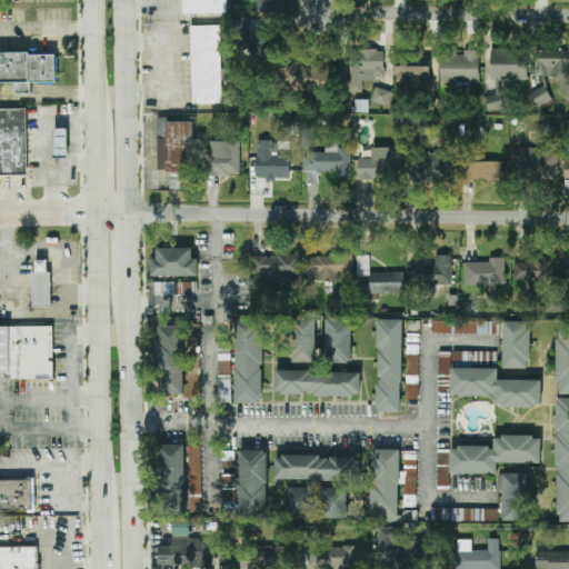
[(183,0),(185,15),(228,13),(227,0),(183,0)]
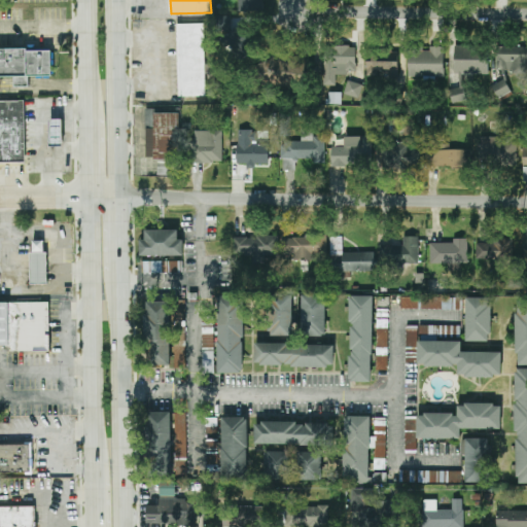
[(237,0),(237,11),(264,11),(262,0),(237,0)]
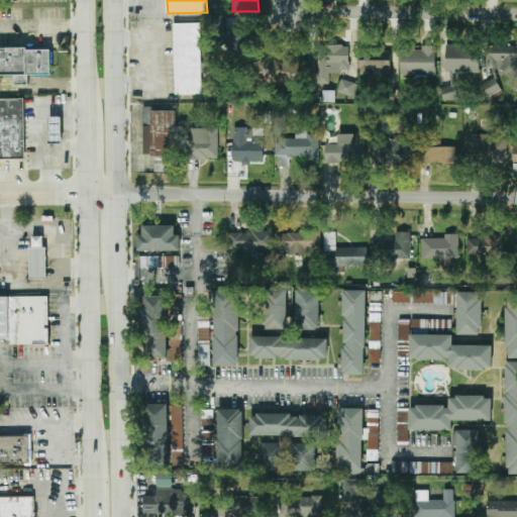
[(201,94),(200,23),(175,24),(176,95),(201,94)]
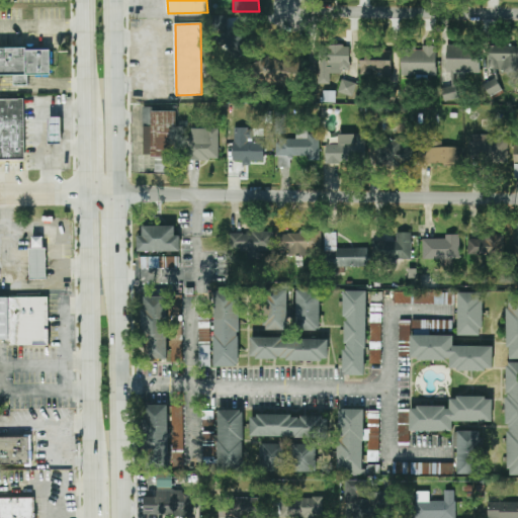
[(224,33),(232,58),(248,53),(239,28),(224,33)]
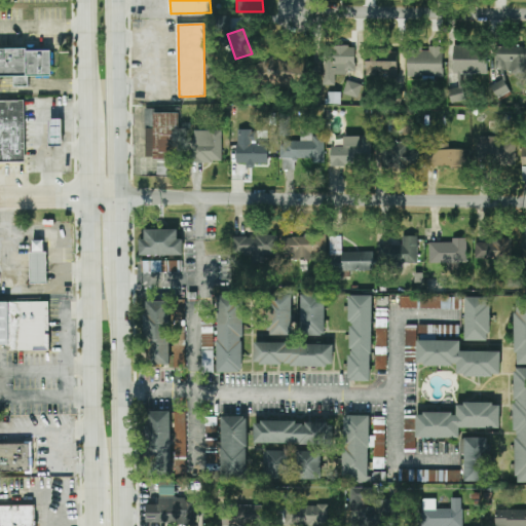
[(487,75),(488,46),(454,45),(453,74),(487,75)]
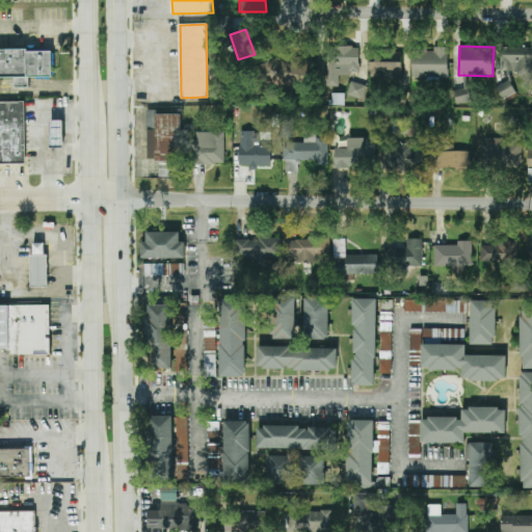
[(360,71),(358,47),(325,47),(326,86),(339,86),(339,76),(350,75),(350,72),(360,71)]
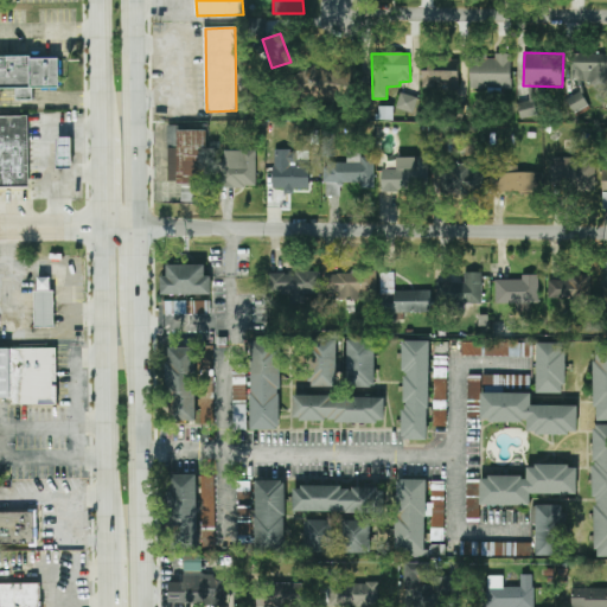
[(511,89),(511,53),(494,53),(494,58),(471,58),(471,88),(511,89)]
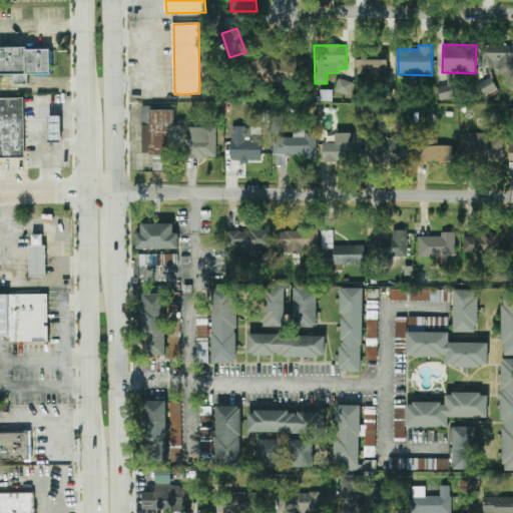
[(512,45),(485,45),(484,70),(512,70),(512,45)]
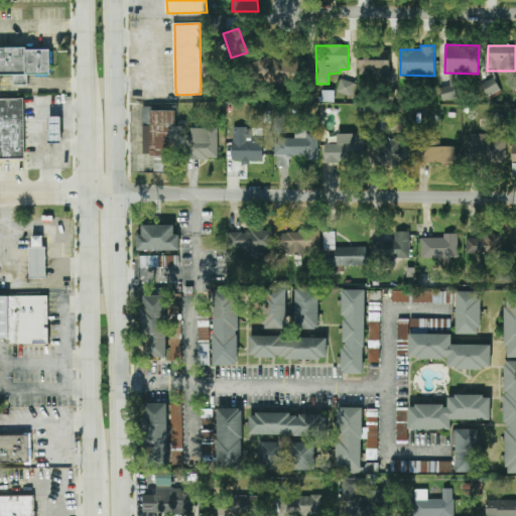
[(0,50),(50,50),(50,75),(0,75),(0,50)]
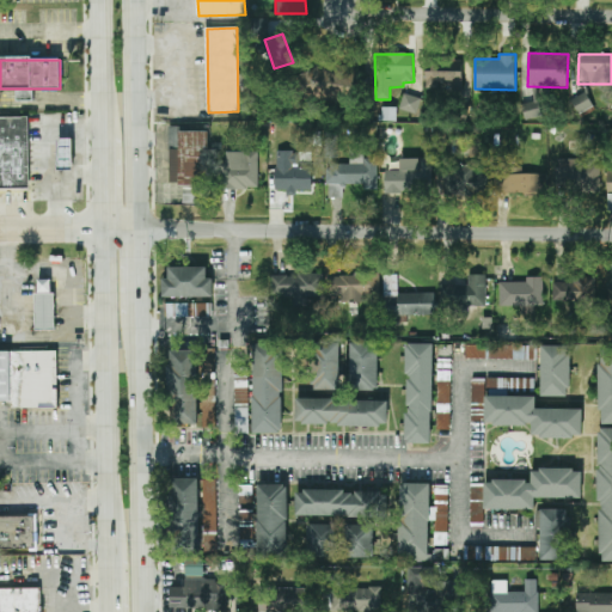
[(463,89),(463,61),(426,62),(426,90),(463,89)]
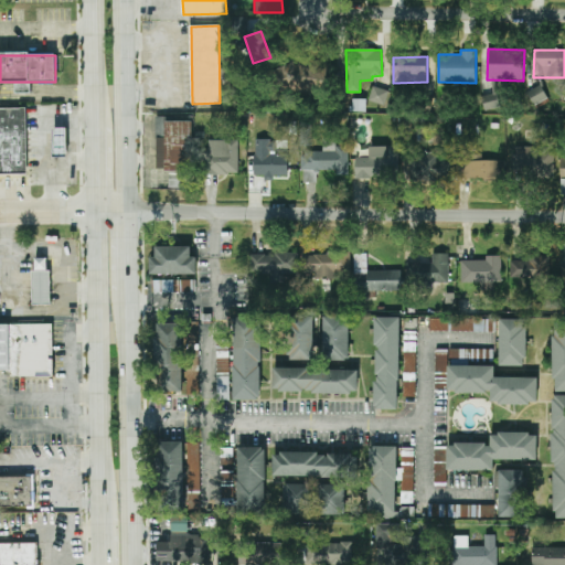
[(327,87),(327,62),(278,62),(278,91),(309,91),(309,87),(327,87)]
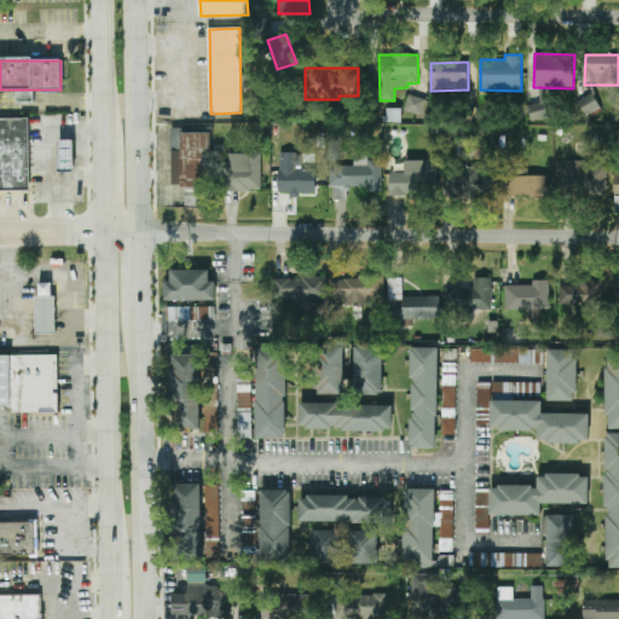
[(584,115),(600,109),(594,93),(578,99),(584,115)]
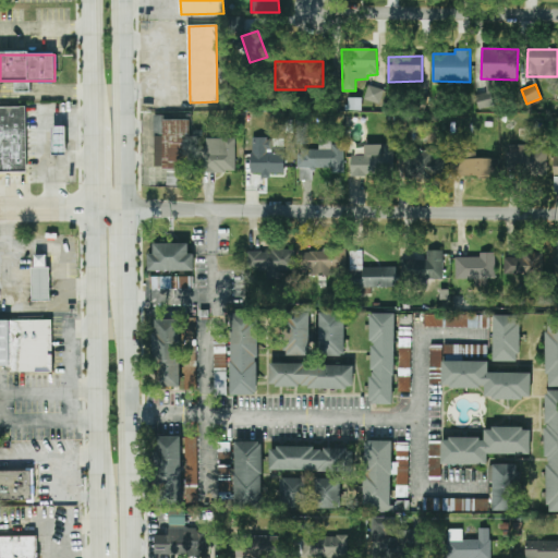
[(364,100),(380,104),(384,89),(367,86),(364,100)]
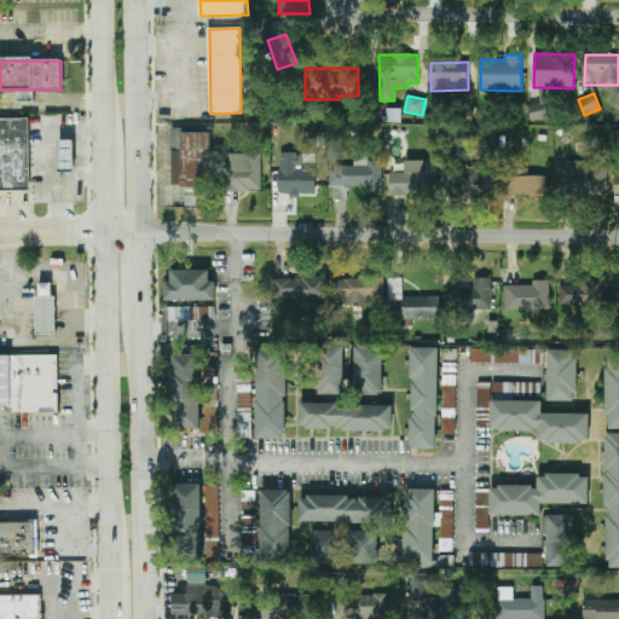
[(532,122),(551,117),(547,100),(527,105),(532,122)]
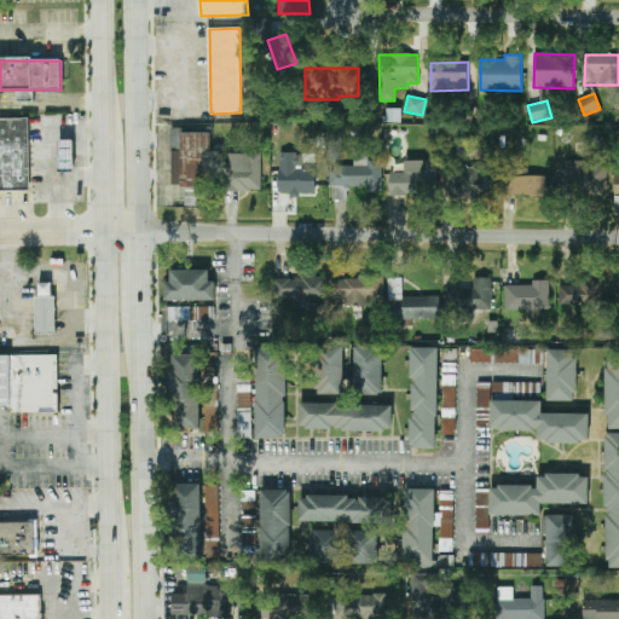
[(0,119),(29,119),(29,191),(0,191),(0,119)]
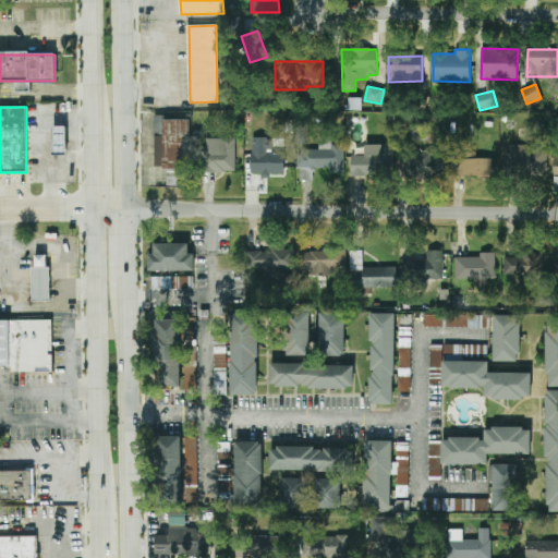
[(156,135),(155,168),(190,169),(191,120),(164,119),(164,135),(156,135)]
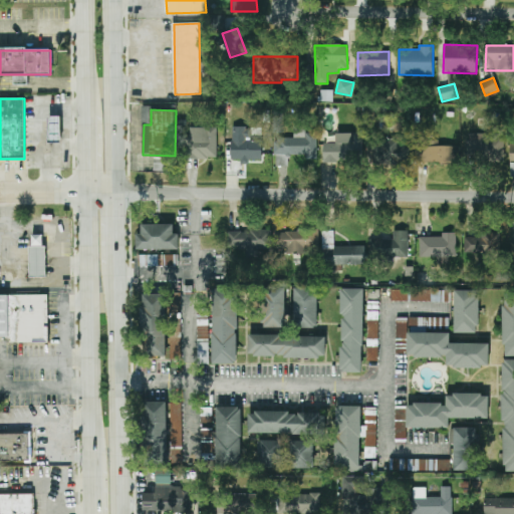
[(50,141),(61,142),(62,116),(50,116),(50,141)]
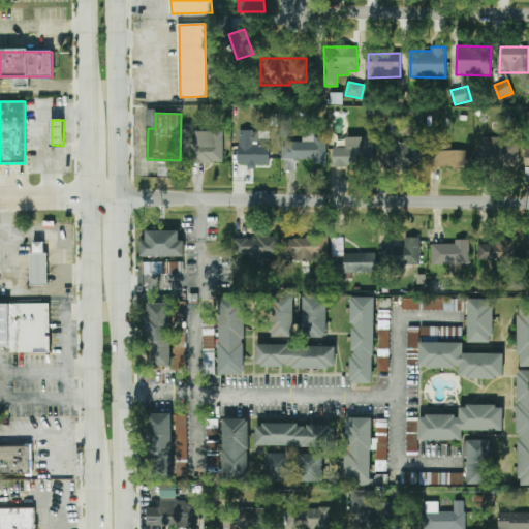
[(223,131),(195,131),(196,163),(223,163),(223,131)]
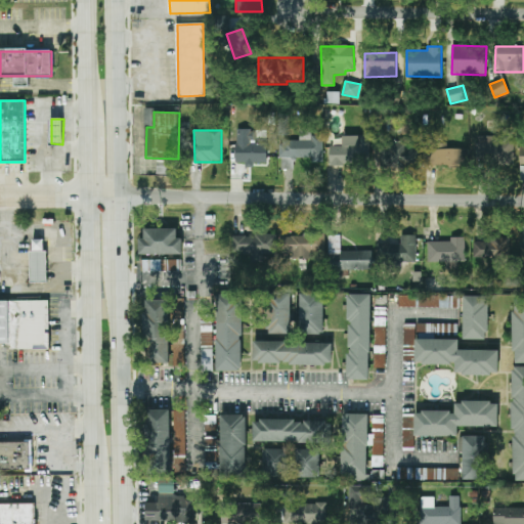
[(237,165),(267,166),(268,144),(255,143),(256,131),(238,130),(237,165)]
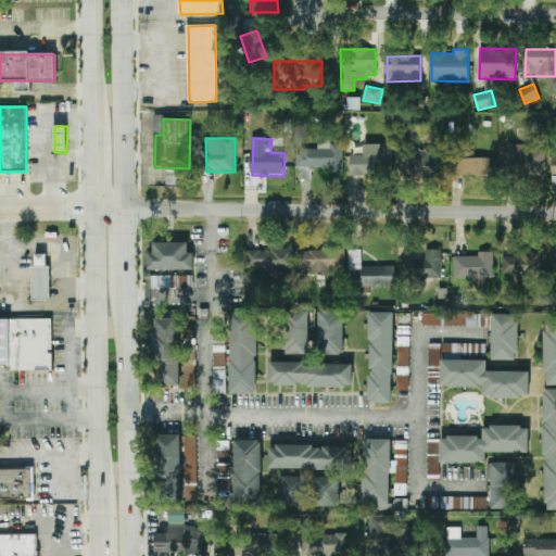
[(343,143),(318,143),(318,149),(298,149),(298,180),(312,180),(312,168),(330,167),(330,173),(343,173),(343,143)]
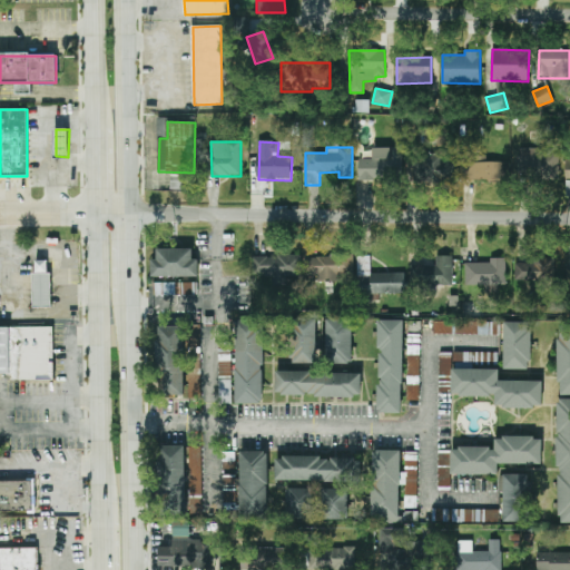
[(359,178),(402,179),(403,148),(373,147),(373,159),(360,158),(359,178)]
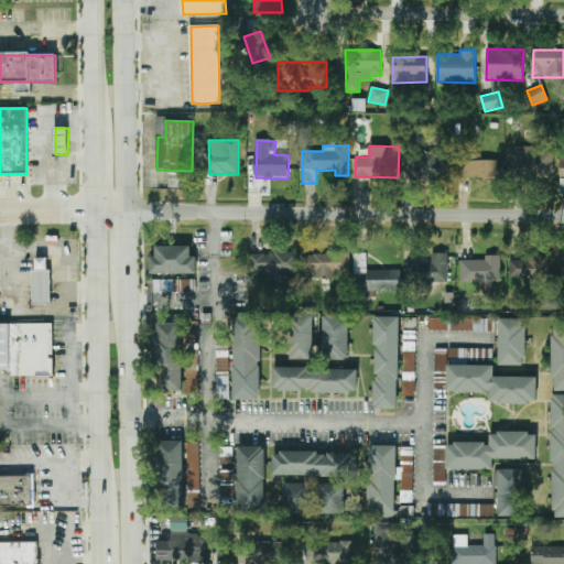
[(516,149),(516,176),(554,176),(554,149),(516,149)]
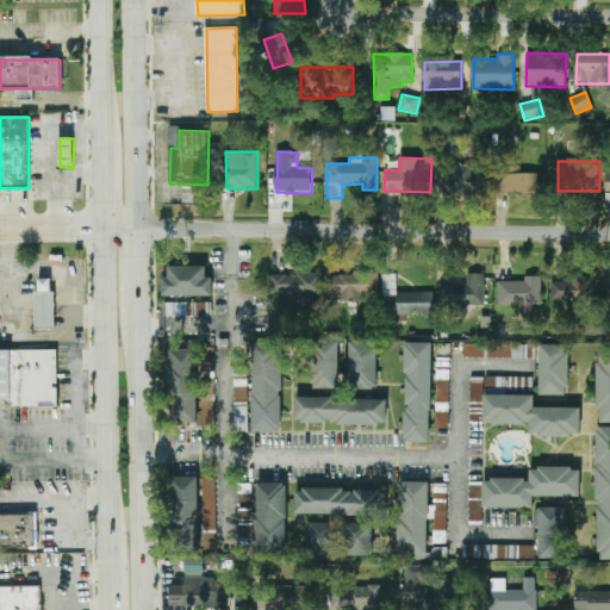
[(475,165),(444,165),(444,194),(487,193),(486,173),(475,173),(475,165)]
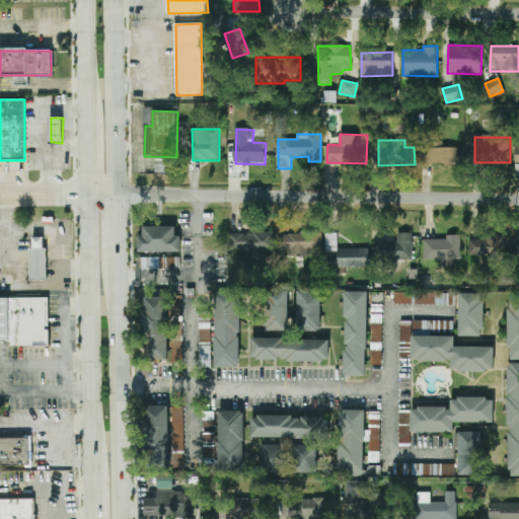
[(464,148),(430,148),(430,165),(464,165),(464,148)]
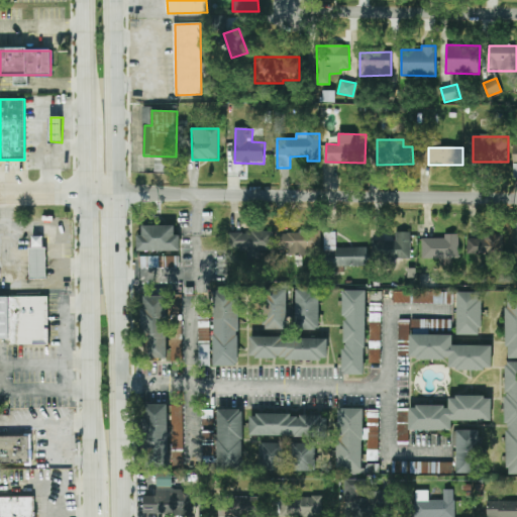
[(176,225),(142,226),(142,235),(137,235),(137,251),(181,250),(180,234),(176,234),(176,225)]
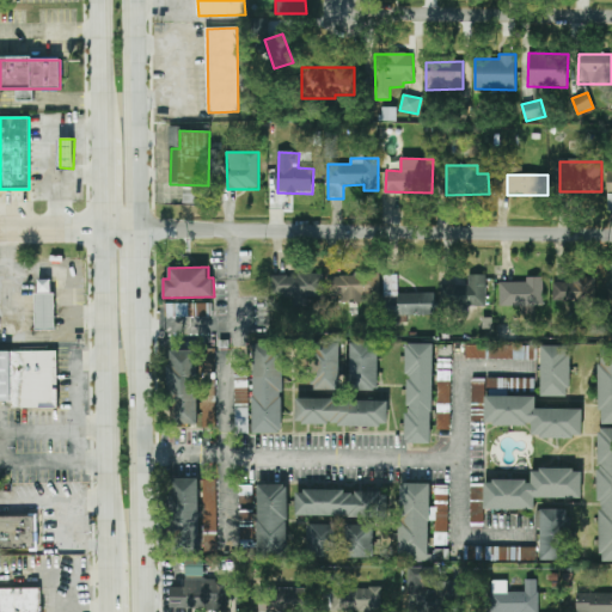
[(271,275),(271,299),(324,299),(324,274),(271,275)]
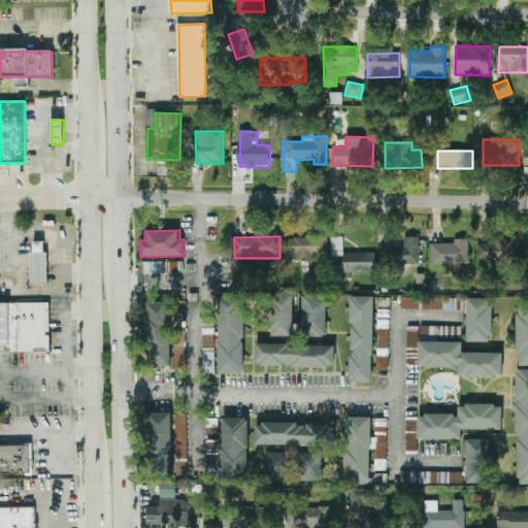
[(327,237),(285,236),(284,255),(293,255),(293,260),(327,261),(327,237)]
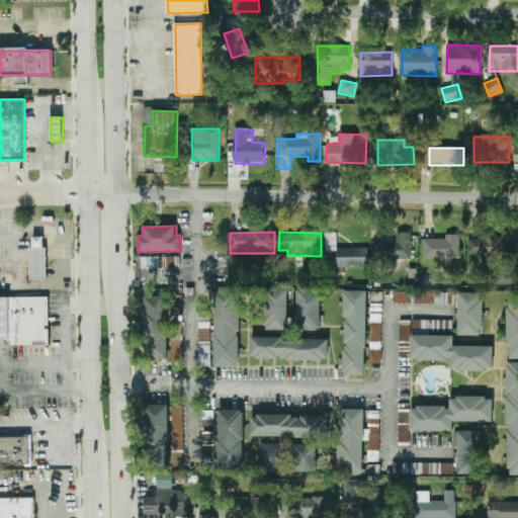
[(337,248),(336,233),(325,233),(325,267),(368,266),(367,248),(337,248)]
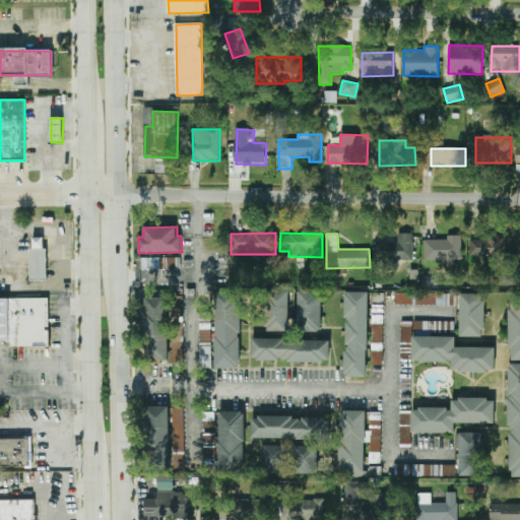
[(413,234),(397,234),(397,243),(374,242),(374,260),(413,261),(413,234)]
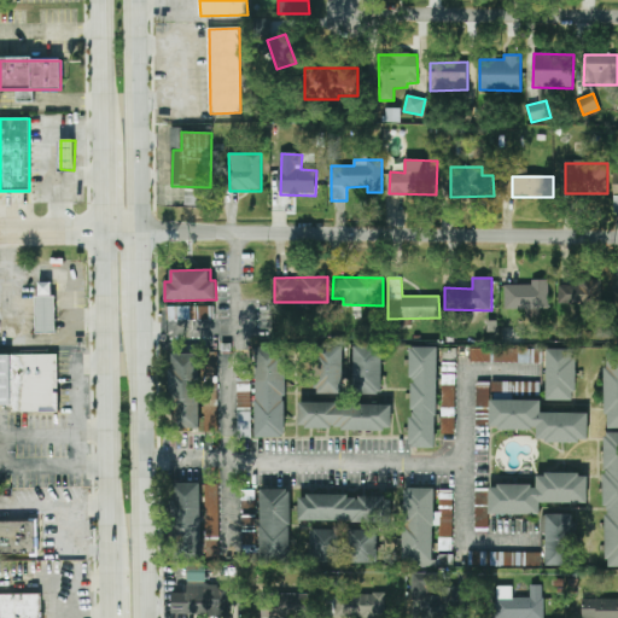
[(505,309),(525,309),(525,316),(536,316),(536,309),(548,309),(548,280),(532,280),(532,285),(505,285),(505,309)]
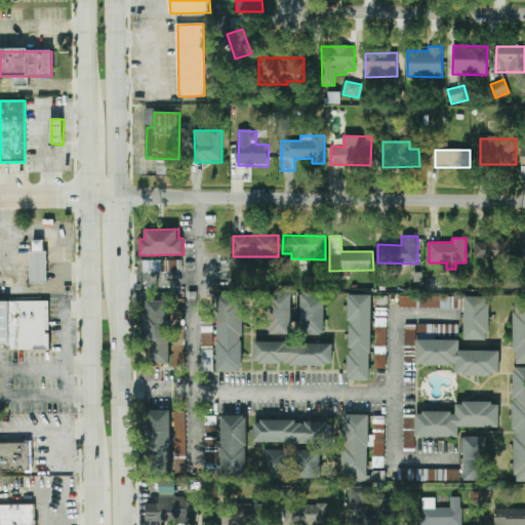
[(475,259),(512,258),(511,239),(474,240),(475,259)]
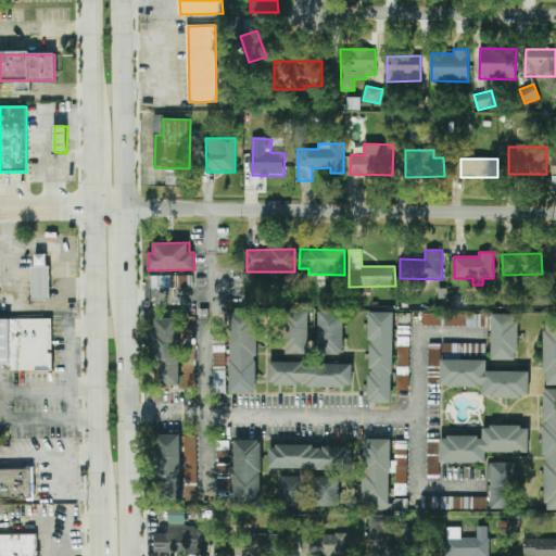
[(32,301),(30,267),(34,267),(34,255),(45,255),(45,268),(49,268),(50,301),(32,301)]
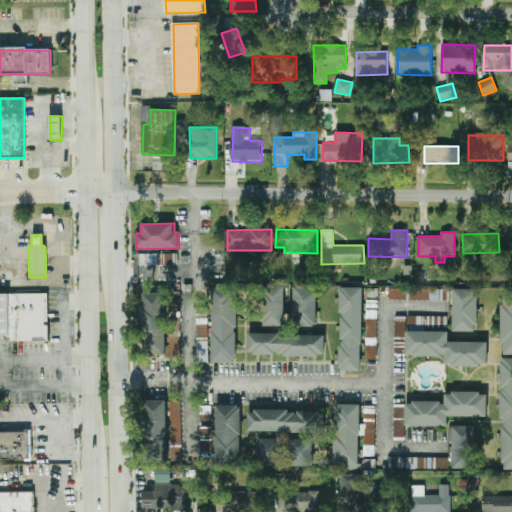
[(141,266),(175,264),(175,253),(140,255),(141,266)]
